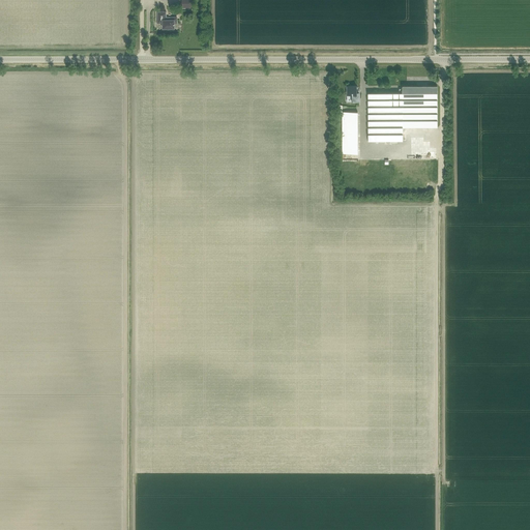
[(157,12),(157,23),(162,23),(163,25),(163,28),(167,28),(167,29),(170,29),(170,28),(174,28),(174,24),(177,24),(177,20),(174,18),(171,18),(171,21),(166,21),(166,12),(157,12)]
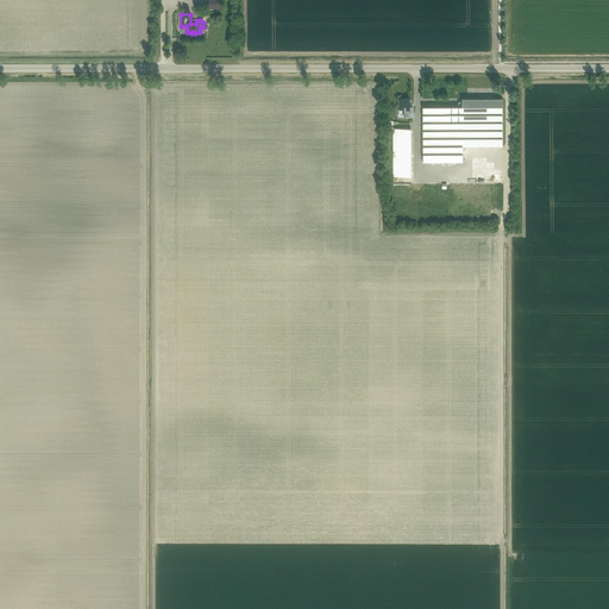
[(409,107),(409,99),(399,99),(399,110),(405,110),(405,117),(412,117),(412,107),(409,107)]
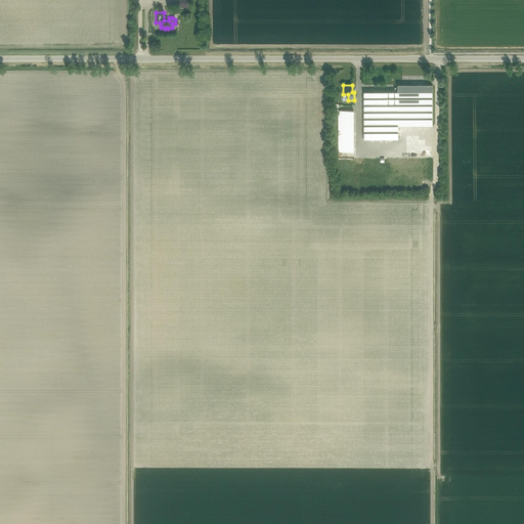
[(394,92),(363,92),(363,139),(398,139),(398,126),(433,126),(432,85),(398,85),(398,88),(394,88),(394,92)]
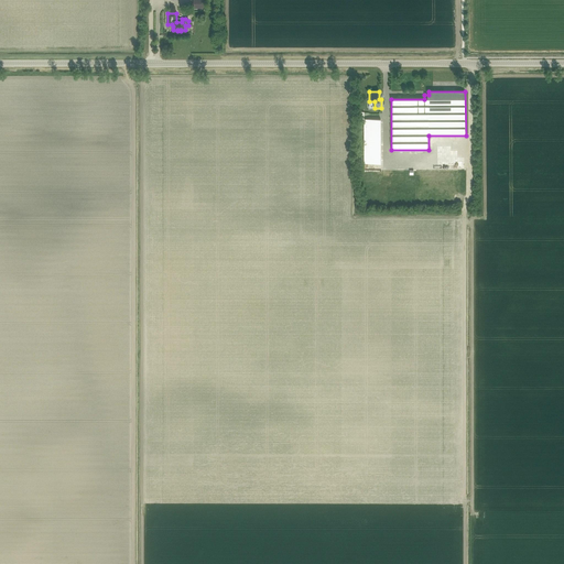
[(380,119),(364,119),(364,163),(381,163),(380,119)]
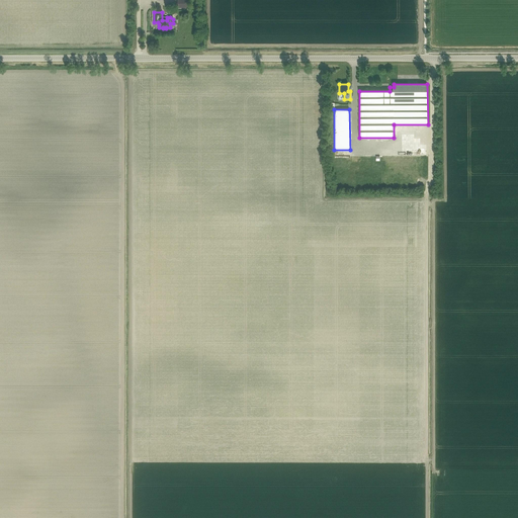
[(342,184),(342,180),(334,180),(335,190),(349,190),(349,187),(345,187),(345,184),(342,184)]
